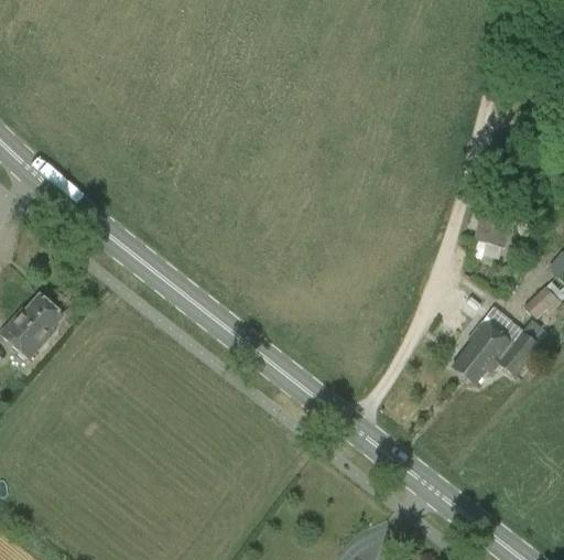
[(475,238),(502,245),(513,198),(487,192),(475,238)]
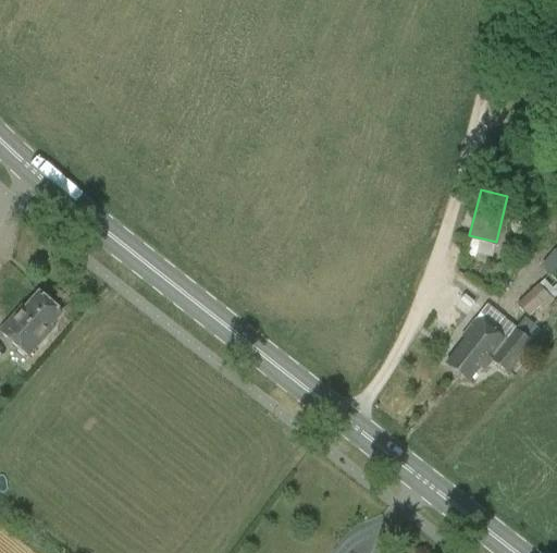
[(465,247),(489,254),(492,242),(468,236),(465,247)]
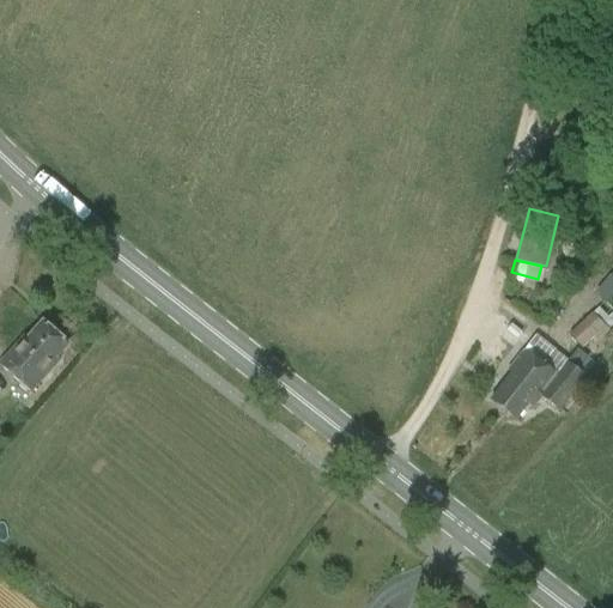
[(612,273),(608,268),(592,285),(604,298),(612,290),(612,273)]
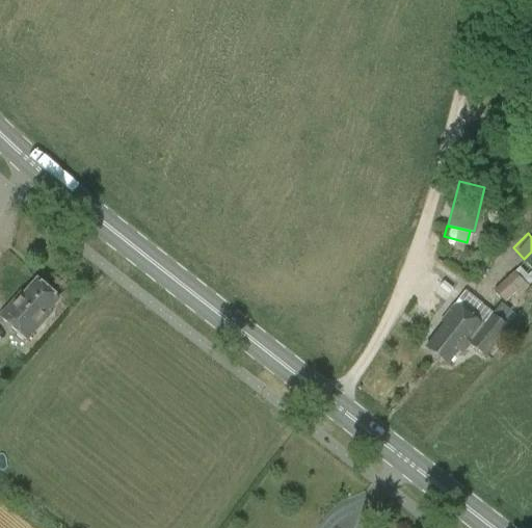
[(495,288),(506,300),(520,288),(522,290),(531,280),(531,269),(524,261),(495,288)]
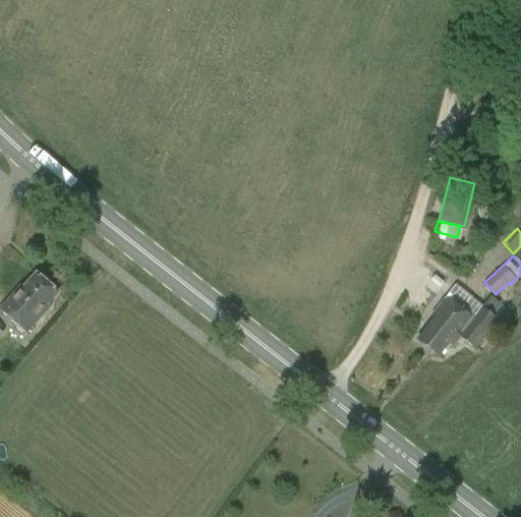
[(57,290),(35,272),(22,287),(19,284),(0,306),(0,308),(26,331),(50,303),(48,301),(57,290)]
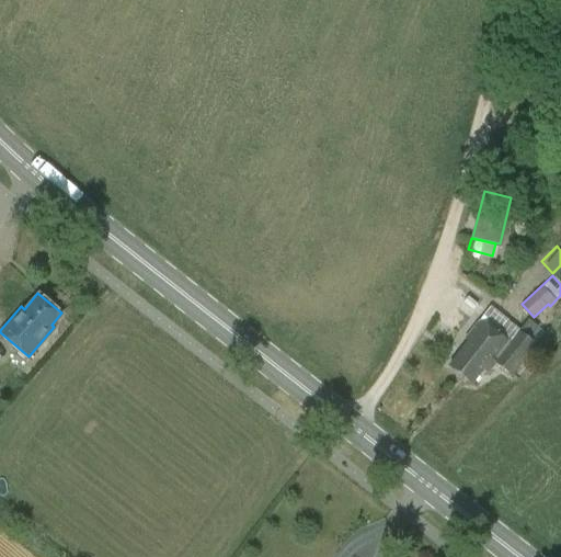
[(469,340),(449,364),(472,382),(484,367),(489,372),(496,361),(513,374),(537,342),(529,337),(539,325),(528,317),(519,328),(491,305),(480,318),(481,318),(466,338),(469,340)]
